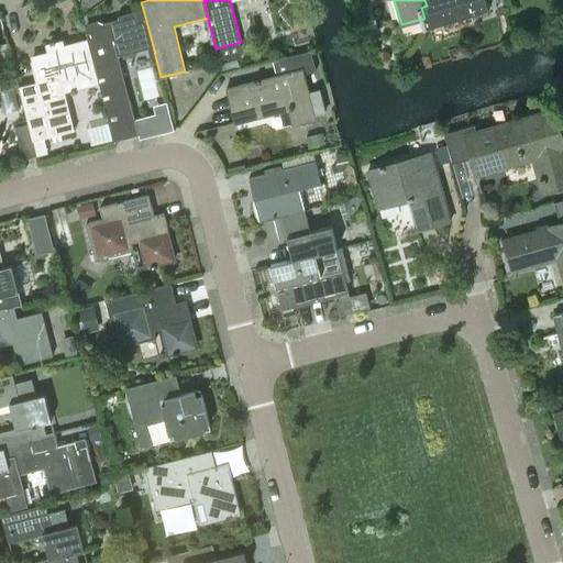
[(424,19),(421,19),(423,29),(488,10),(485,0),(424,0),(427,6),(421,8),(424,19)]
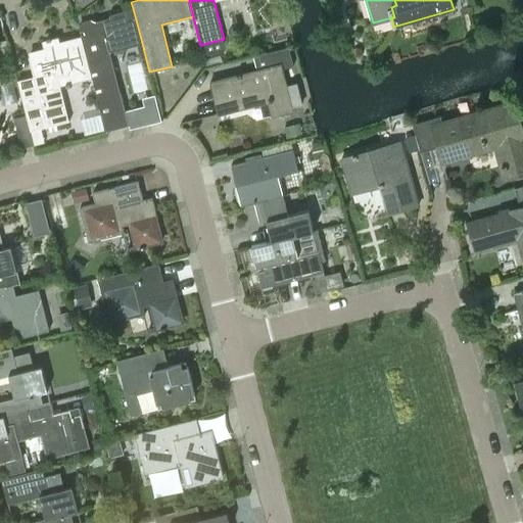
[(110,51),(142,43),(133,8),(109,14),(110,18),(96,21),(91,19),(83,21),(80,26),(79,27),(82,36),(92,79),(98,99),(106,131),(129,125),(110,51)]
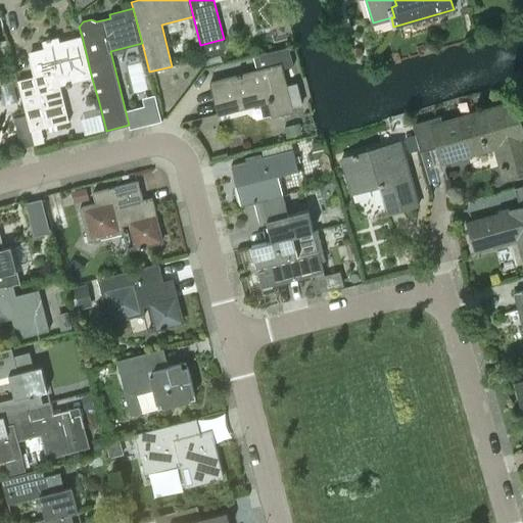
[(34,77),(17,81),(31,131),(69,121),(61,87),(92,79),(82,36),(59,42),(58,38),(51,39),(50,38),(47,39),(47,40),(42,41),(45,52),(29,56),(34,77)]
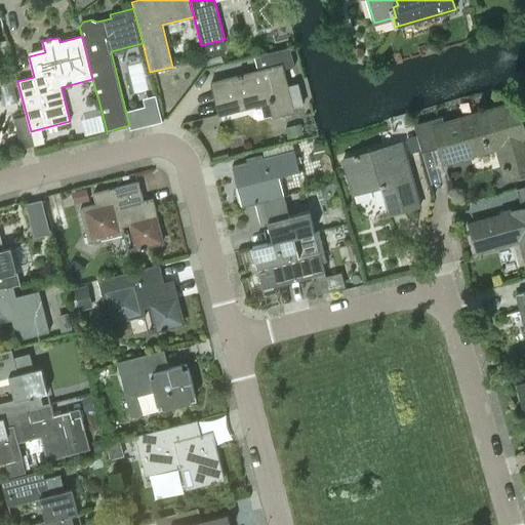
[(273,116),(273,117),(294,112),(284,69),(294,66),(290,47),(254,56),(258,70),(211,82),(219,115),(220,115),(220,114),(271,101),(274,115),(273,116)]
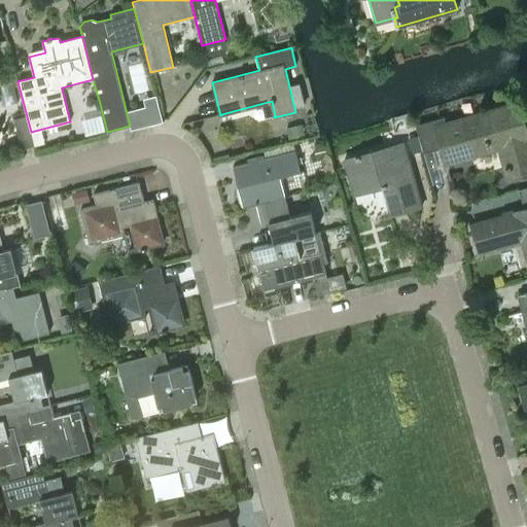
[(221,56),(206,60),(207,67),(223,63),(221,56)]
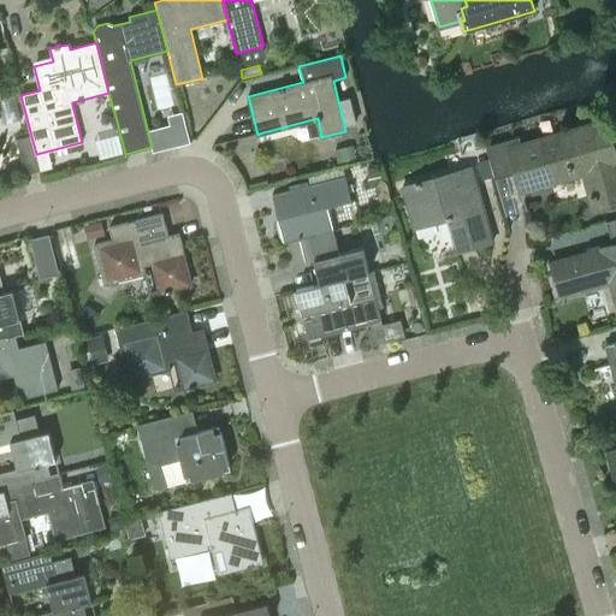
[(176,146),(190,142),(184,120),(171,124),(176,146)]
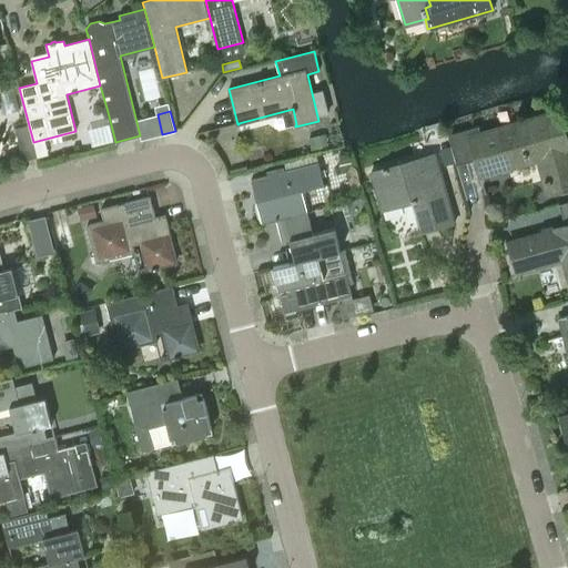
[(567,145),(567,144),(559,112),(482,134),(478,125),(447,134),(453,151),(455,162),(456,165),(477,160),(480,174),(545,156),(551,178),(545,180),(546,184),(549,193),(567,188),(567,148),(567,146),(567,145)]
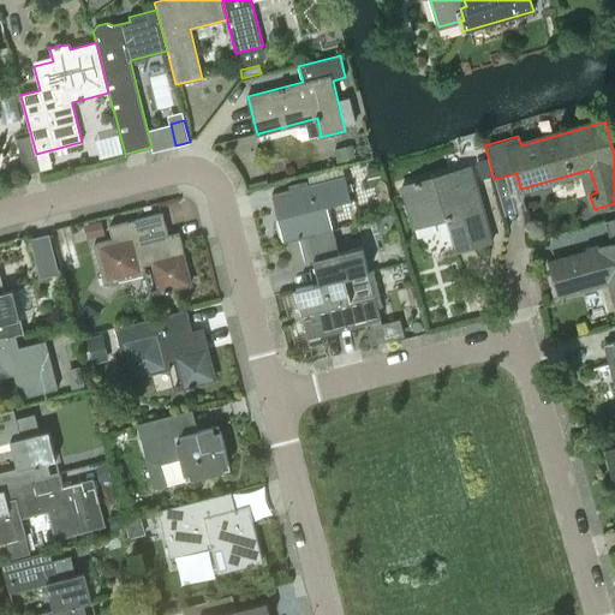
[(17,139),(25,173),(40,169),(31,136),(17,139)]
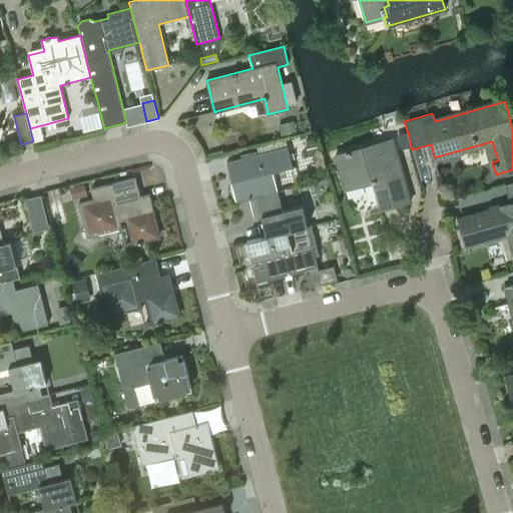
[(293,121),(280,125),(282,134),(296,130),(293,121)]
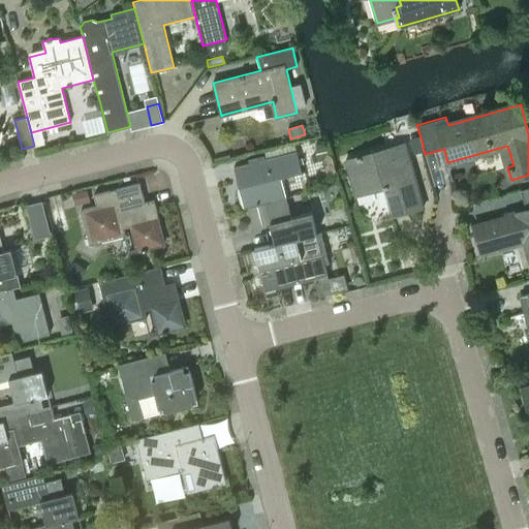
[(422,141),(411,143),(414,154),(424,151),(422,141)]
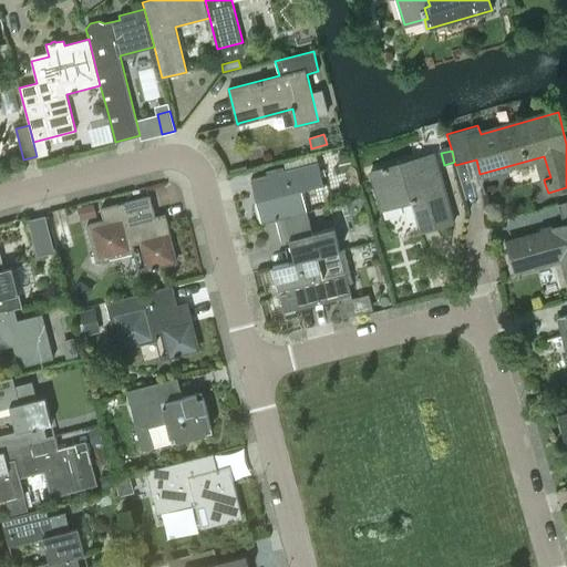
[(421,232),(454,223),(434,154),(370,172),(381,209),(412,200),(421,232)]
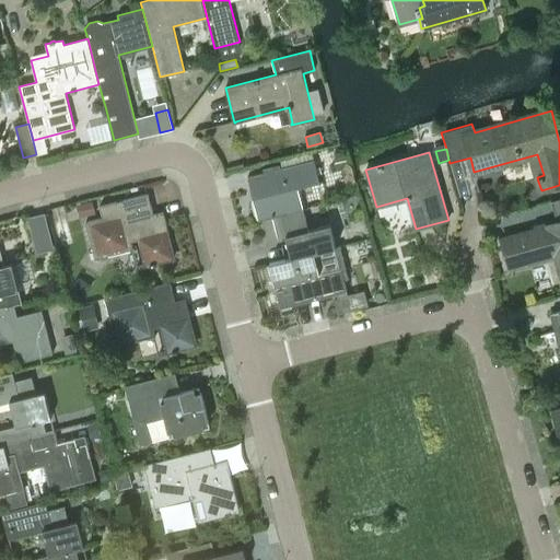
[(280,214),(303,209),(298,188),(319,183),(314,160),(247,176),(258,221),(272,218),(280,216),(280,214)]
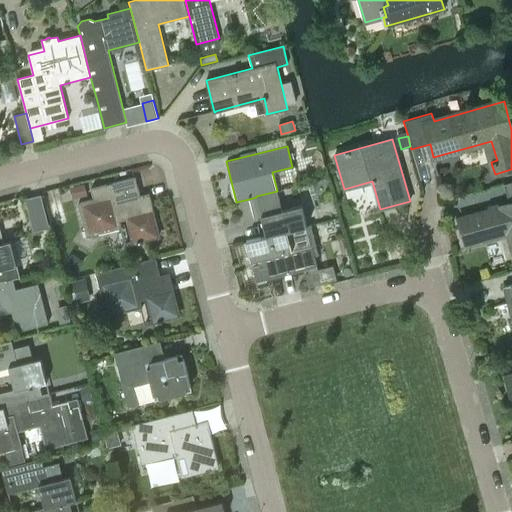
[(158,236),(148,195),(140,197),(135,177),(91,188),(94,199),(78,203),(86,237),(121,228),(125,244),(158,236)]
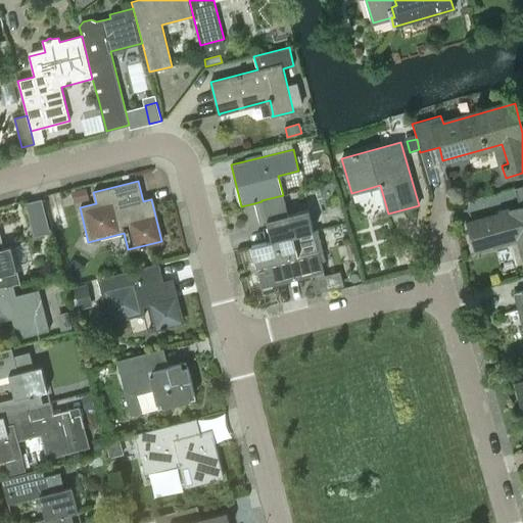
[(512,211),(469,224),(476,250),(519,238),(522,251),(522,186),(515,188),(520,208),(512,210),(512,211)]
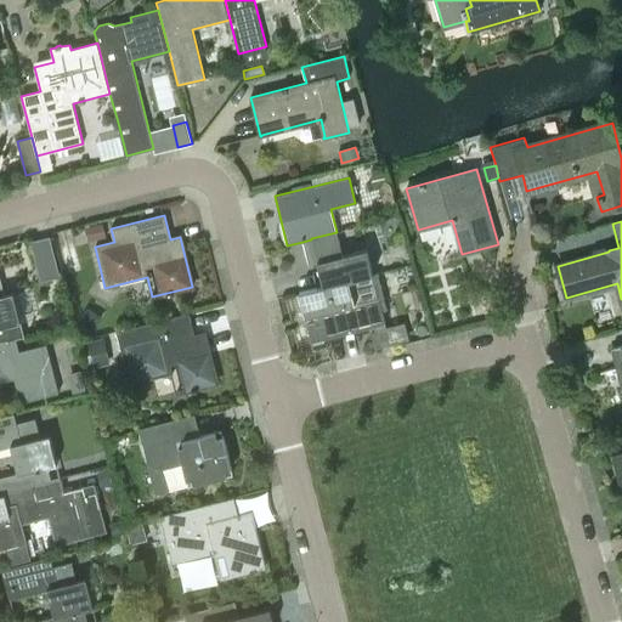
[(102,224),(85,227),(89,241),(105,237),(102,224)]
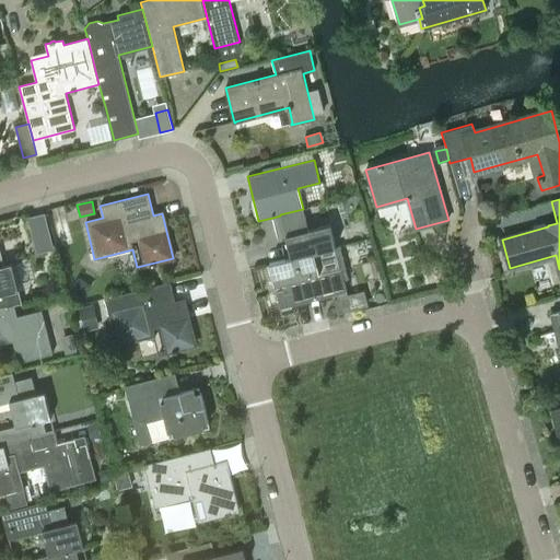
[(308,230),(303,209),(280,214),(280,216),(272,218),(278,237),(286,236),(291,257),(291,258),(336,246),(330,224),(308,230)]
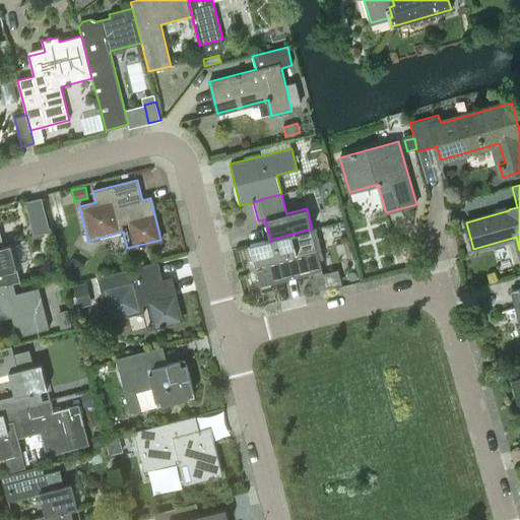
[(26,202),(35,234),(48,231),(40,199),(26,202)]
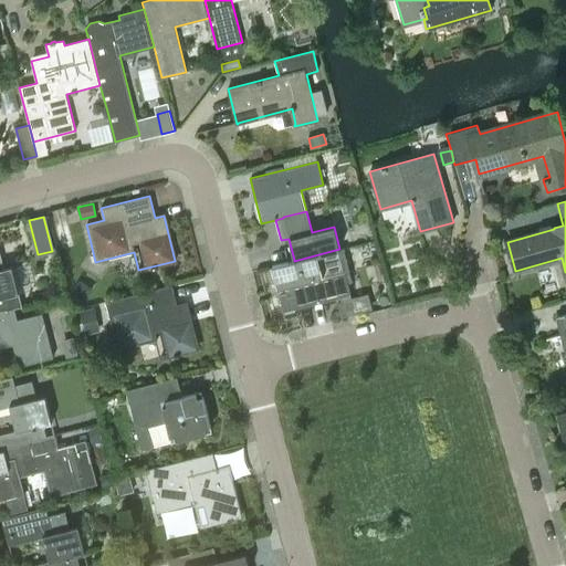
[(272,268),(269,269),(271,280),(275,279),(278,289),(290,286),(292,293),(280,296),(284,313),(295,311),(294,308),(339,296),(342,304),(338,305),(342,317),(370,310),(367,296),(350,301),(349,294),(350,294),(348,285),(353,284),(349,273),(345,274),(345,271),(342,272),(337,251),(317,255),(294,261),(294,260),(272,265),(272,268)]
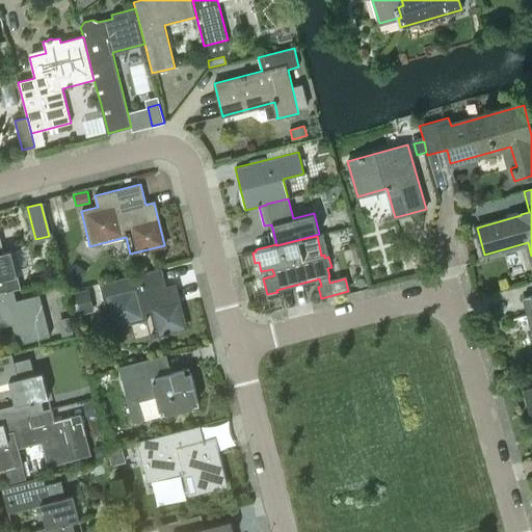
[(0,292),(12,289),(21,287),(11,250),(3,253),(0,241),(0,292)]
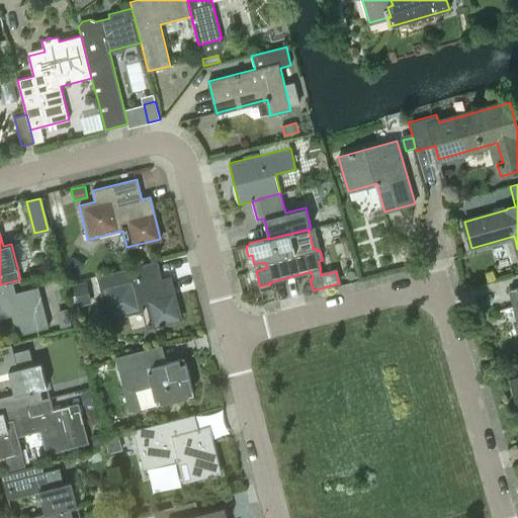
[(157,260),(96,275),(107,320),(143,312),(147,328),(180,319),(170,277),(162,279),(157,260)]
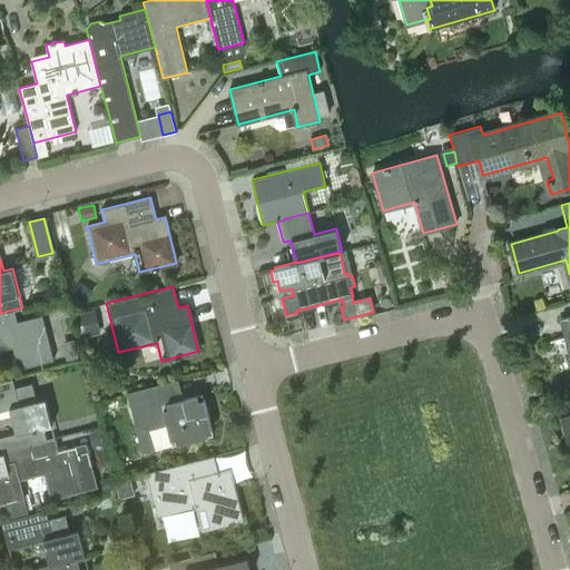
[(0,345),(11,343),(18,369),(53,360),(42,315),(16,322),(13,310),(0,313),(0,345)]
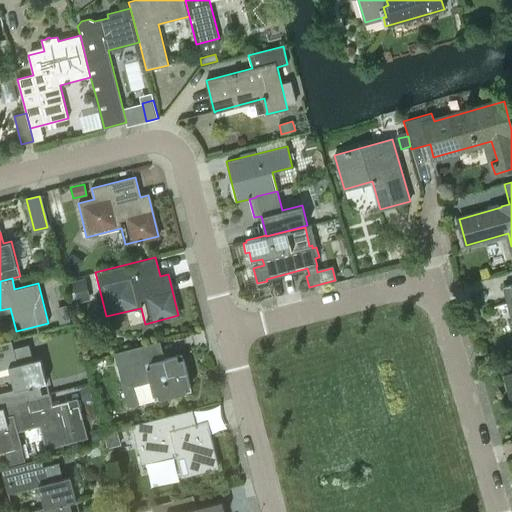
[(511,284),(503,287),(507,303),(508,304),(511,319),(511,284)]
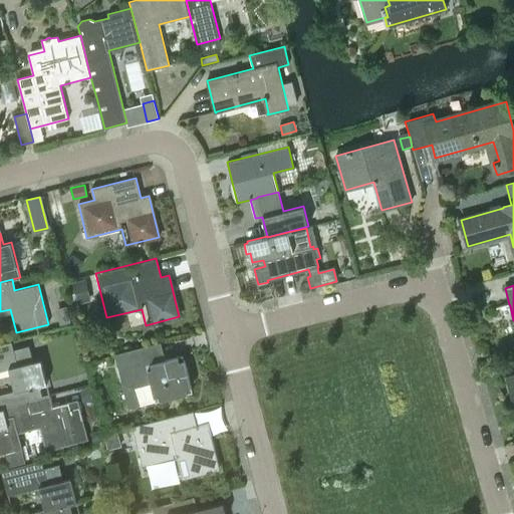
[(0,395),(0,407),(42,397),(50,395),(40,358),(32,360),(28,345),(13,349),(11,341),(0,344),(0,370),(9,368),(15,391),(0,395)]
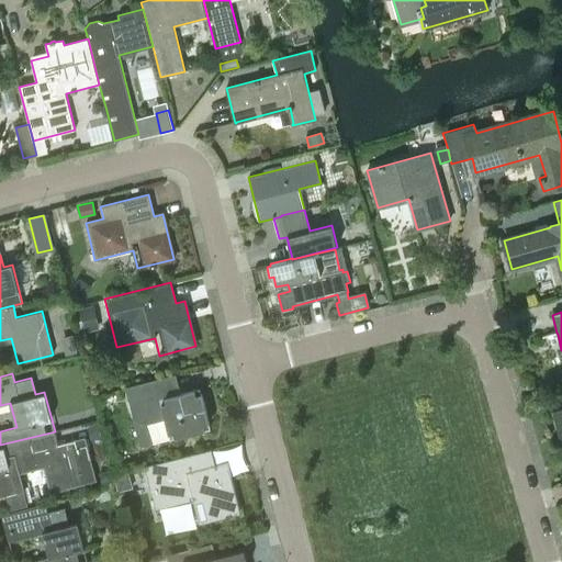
[(166,377),(125,386),(141,447),(211,428),(200,388),(181,393),(180,388),(169,390),(166,377)]
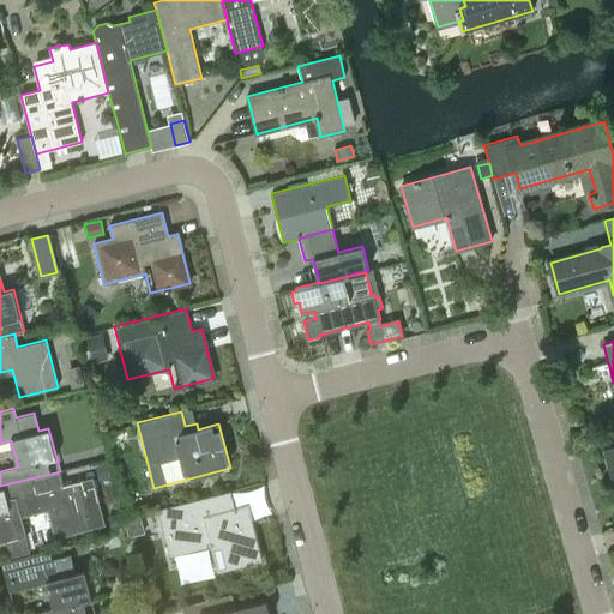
[(611,492),(613,491),(613,446),(603,450),(613,488),(609,491),(611,492)]
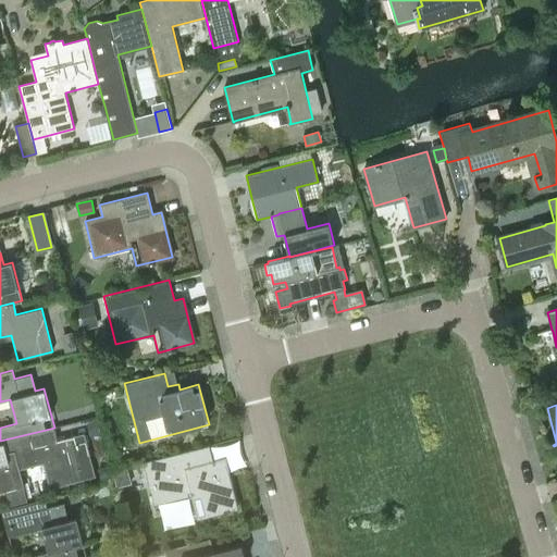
[(97,421),(88,423),(90,435),(99,433),(97,421)]
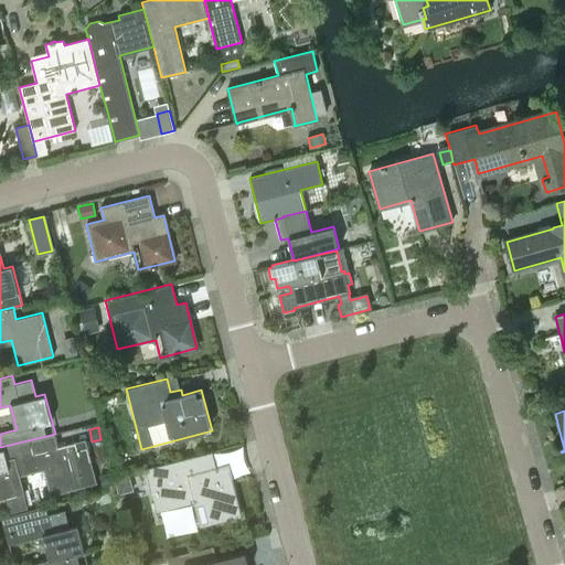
[(0,499),(8,497),(12,513),(30,509),(21,475),(45,468),(52,494),(98,482),(86,438),(50,448),(46,436),(0,447),(0,499)]
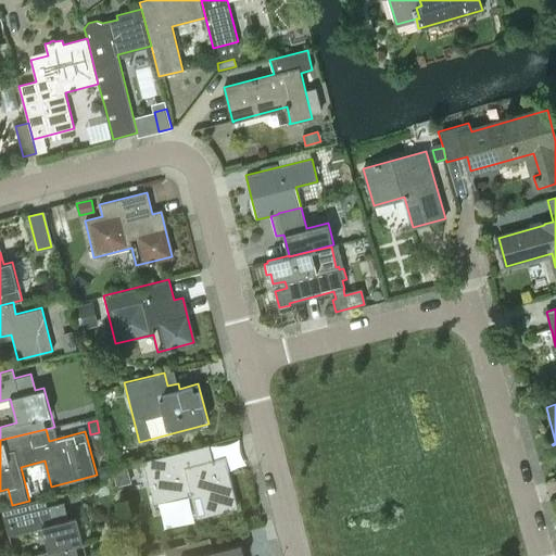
[(163,467),(146,471),(154,504),(201,492),(207,516),(236,508),(226,469),(216,472),(210,444),(161,457),(163,467)]
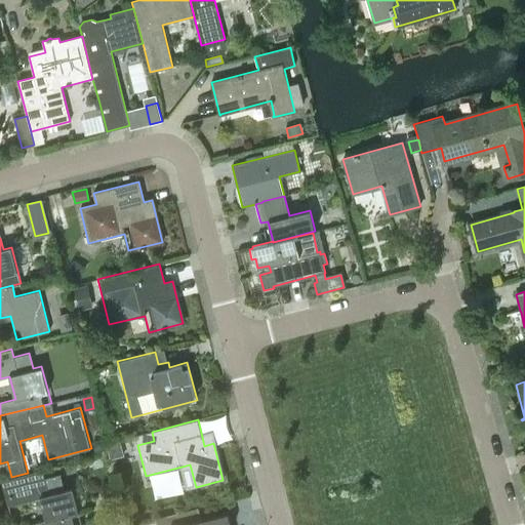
[(102,439),(93,441),(95,452),(104,450),(102,439)]
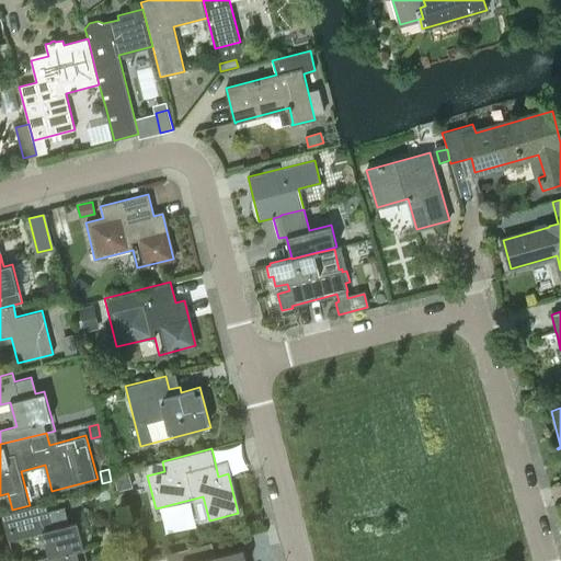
[(83,560),(88,560),(78,522),(69,524),(65,506),(47,511),(45,503),(2,514),(9,540),(43,531),(49,556),(29,560),(83,560)]
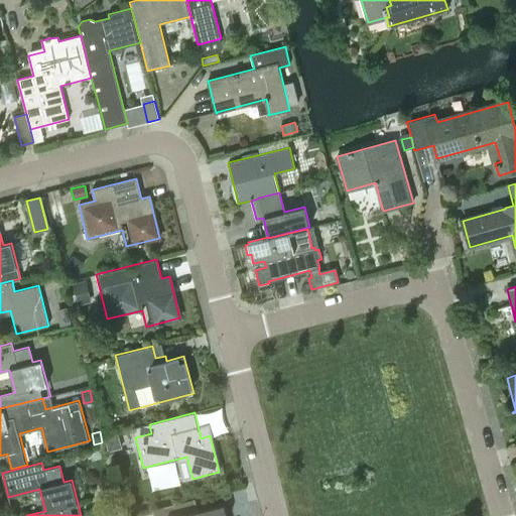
[(165,515),(227,515),(224,504),(199,511),(198,511),(190,513),(188,502),(187,501),(163,507),(163,508),(165,515)]
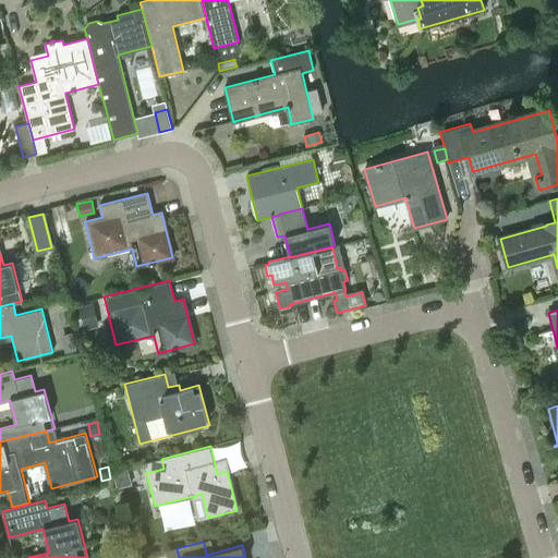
[(130,547),(123,549),(124,557),(131,557),(132,557),(130,547)]
